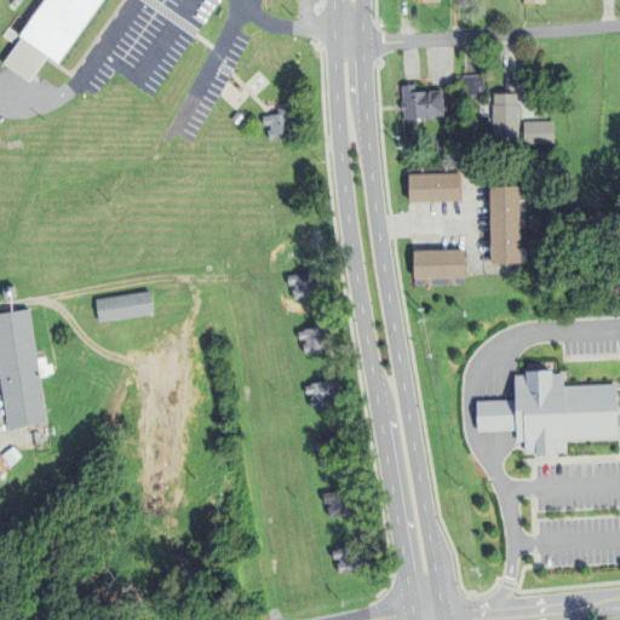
[(46,0),(22,35),(24,36),(6,63),(33,81),(51,55),(62,63),(107,0),(46,0)]
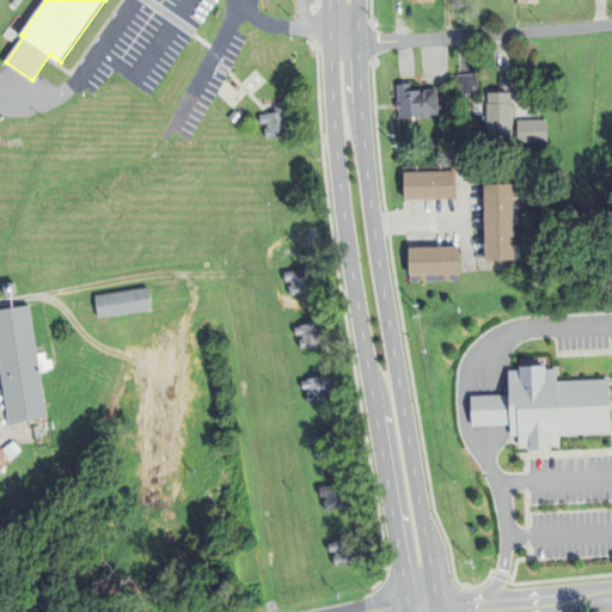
[(471,93),(475,93),(481,93),(479,87),(479,73),(476,73),(459,74),(456,74),(457,95),(471,93)]
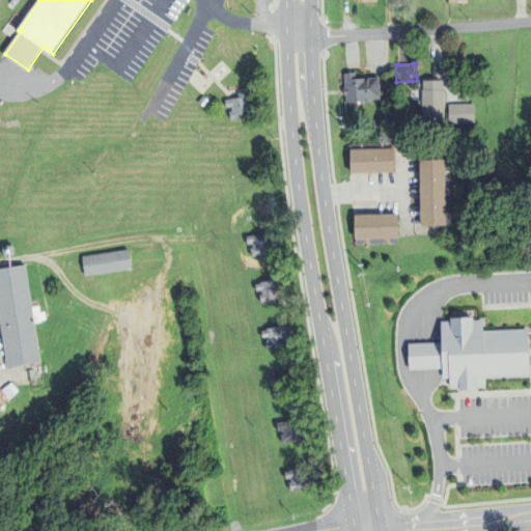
[(381,78),(382,100),(369,101),(369,102),(347,104),(346,95),(344,95),(344,88),(346,88),(345,74),(357,73),(357,79),(381,78)]
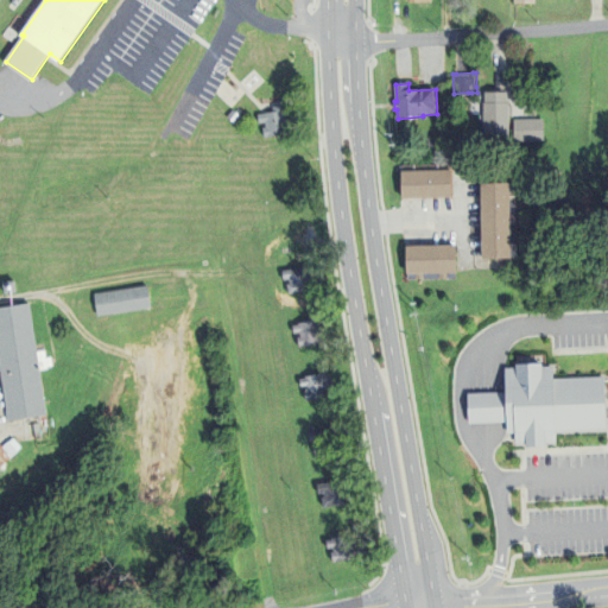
[(487,114),(486,102),(488,102),(488,92),(512,92),(512,102),(513,102),(514,119),(537,119),(546,119),(546,141),(487,141),(487,114)]
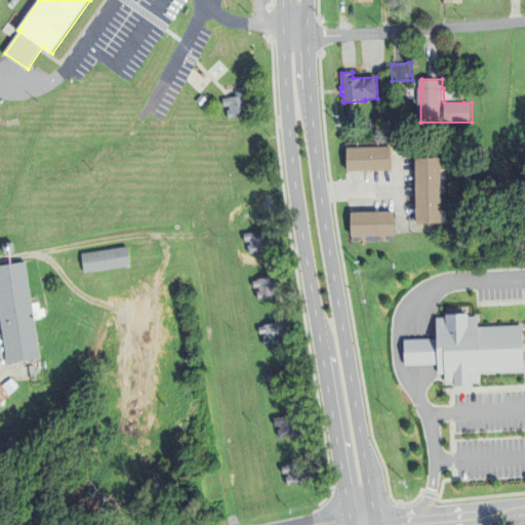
[(244,91),(246,91),(247,103),(250,103),(251,107),(248,108),(249,115),(230,118),(229,110),(231,110),(231,106),(225,107),(224,99),(226,99),(229,98),(229,97),(237,96),(236,92),(241,91),(244,91)]
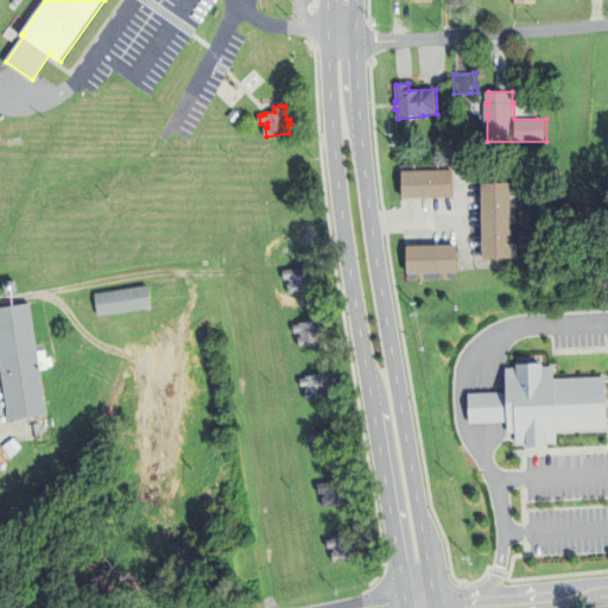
[(403,197),(403,166),(455,165),(455,170),(456,196),(403,197)]
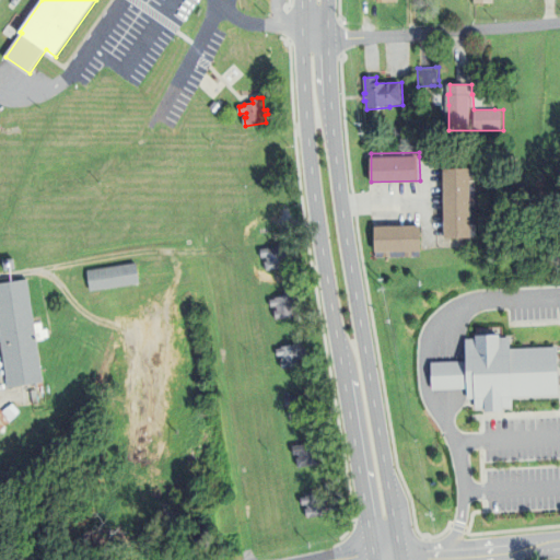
[(469,238),(446,238),(446,170),(468,170),(477,170),(478,238),(469,238)]
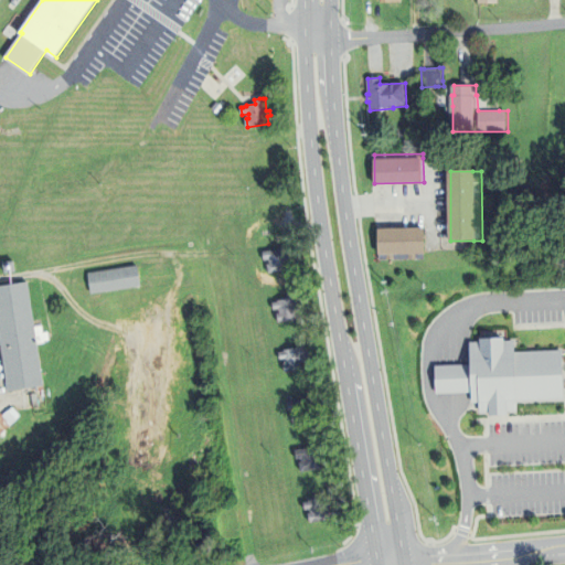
[(427,251),(427,259),(380,259),(380,230),(427,228),(427,251)]
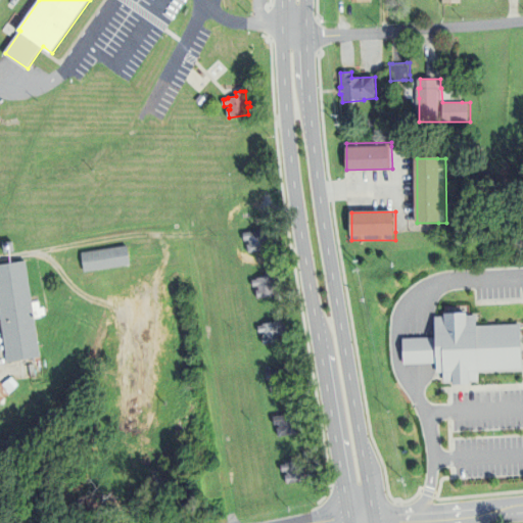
[(243,234),(247,234),(247,232),(266,229),(267,234),(271,234),(272,245),(269,245),(269,250),(249,253),(248,244),(250,244),(249,241),(244,241),(243,234)]
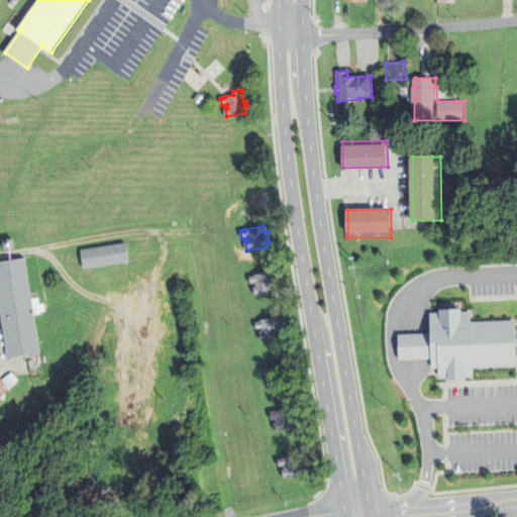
[(5,249),(15,248),(14,238),(3,240),(5,249)]
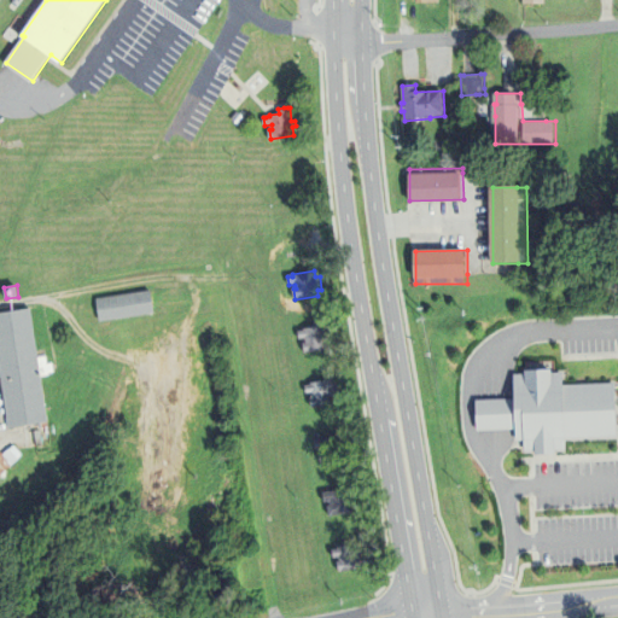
[(98,298),(152,290),(156,313),(100,320),(98,298)]
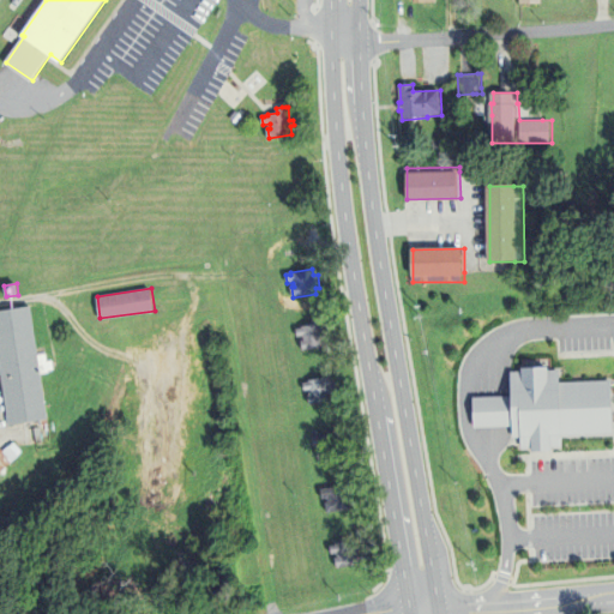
[(0,309),(0,365),(10,426),(49,420),(42,373),(49,372),(48,371),(54,369),(53,360),(47,361),(46,354),(40,355),(32,306),(0,309)]
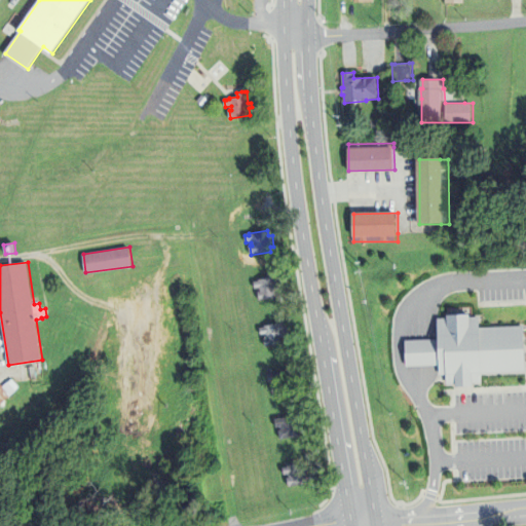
[(254,282),(259,280),(259,279),(267,278),(267,274),(276,272),(278,285),(280,285),(282,289),(279,290),(280,297),(261,300),(260,292),(261,292),(261,288),(255,289),(254,282)]
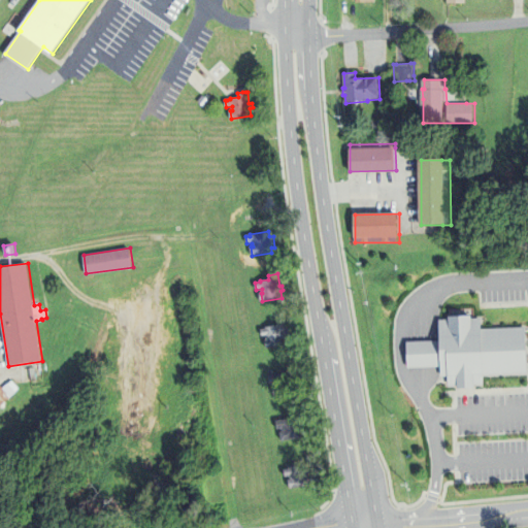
[(440,375),(440,366),(407,367),(406,341),(439,340),(438,319),(451,319),(451,315),(473,314),(474,317),(484,317),(484,327),(527,325),(527,348),(527,371),(484,373),(485,383),(476,384),(476,386),(458,387),(458,384),(449,385),(448,375),(440,375)]
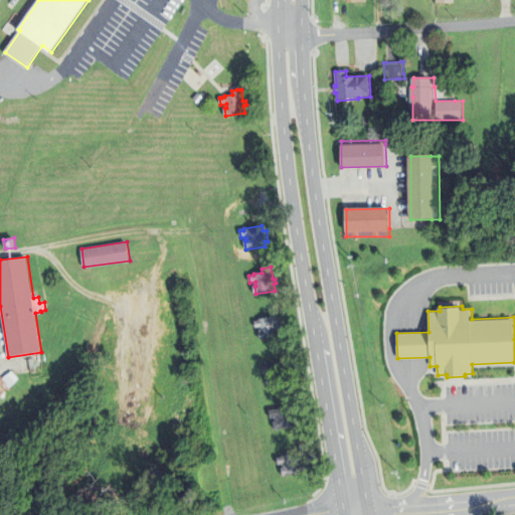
[(254,322),(259,321),(259,320),(277,317),(278,321),(281,321),(283,332),(280,332),(280,337),(261,340),(260,331),(262,331),(261,328),(255,329),(254,322)]
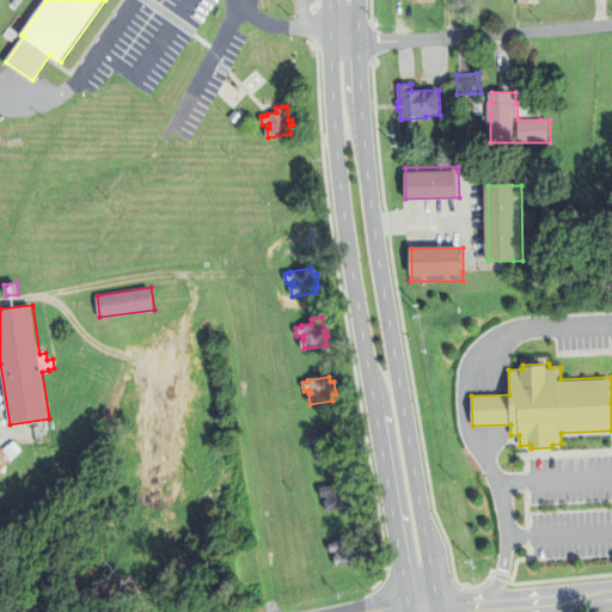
[(483,410),(490,410),(487,377),(470,379),(472,401),(458,403),(463,450),(488,446),(483,410)]
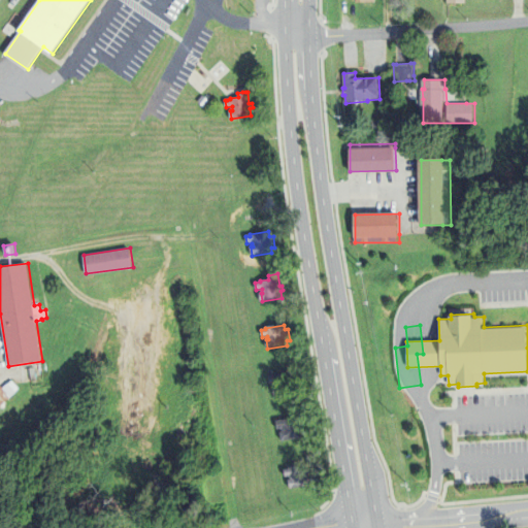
[(0,385),(10,397),(0,405),(0,385)]
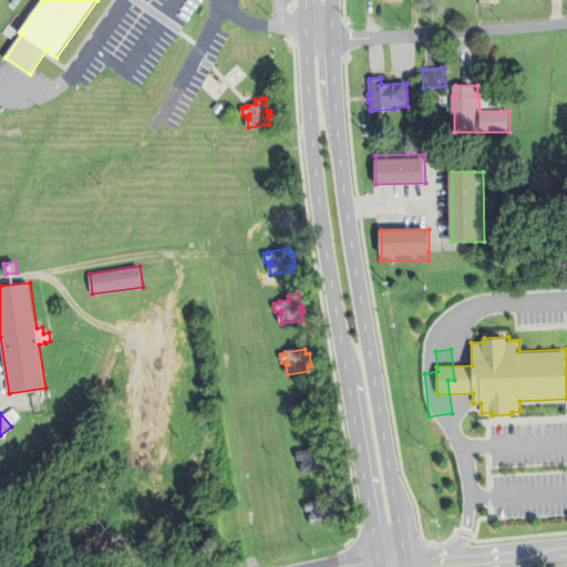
[(297,454),(301,453),(301,452),(321,447),(322,453),(326,453),(328,465),(323,465),(325,471),(303,474),(301,464),(303,464),(303,461),(298,462),(297,454)]
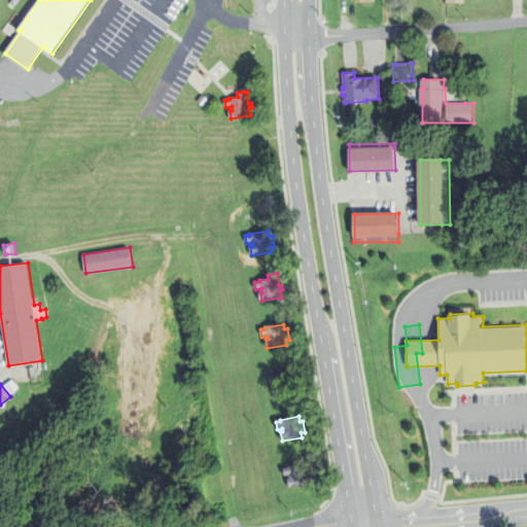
[(283,469),(287,468),(287,467),(306,463),(307,468),(311,468),(313,480),(309,480),(310,485),(290,488),(288,479),(290,479),(289,476),(285,477),(283,469)]
